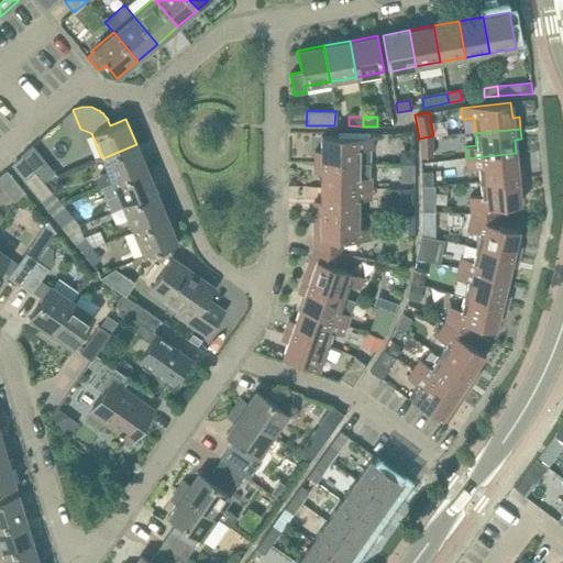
[(433,135),(419,139),(420,156),(433,156),(433,142),(443,141),(442,134),(433,135)]
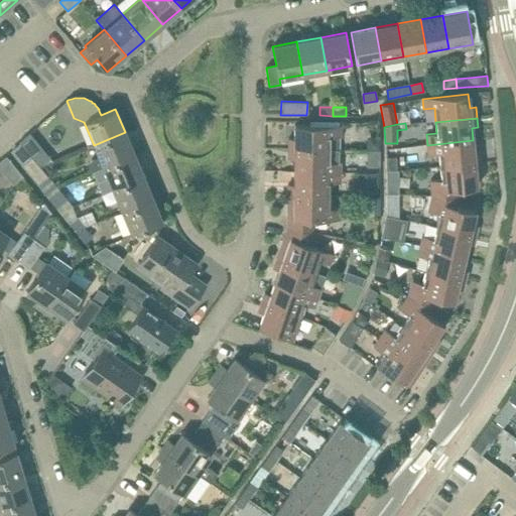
[(288,139),(288,148),(329,149),(340,149),(340,126),(294,125),(294,139),(288,139)]
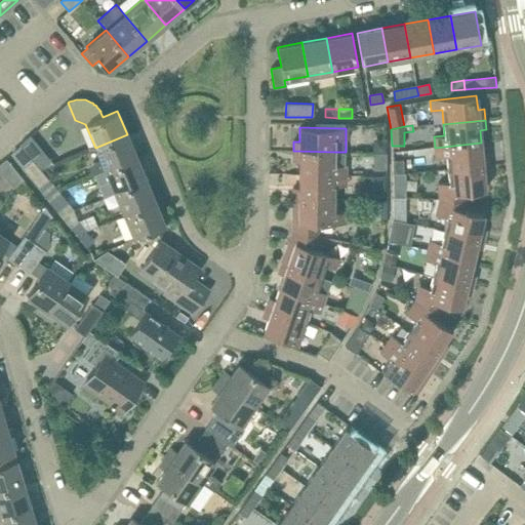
[(105,169),(105,170),(136,157),(127,134),(95,148),(101,160),(89,165),(93,174),(105,169)]
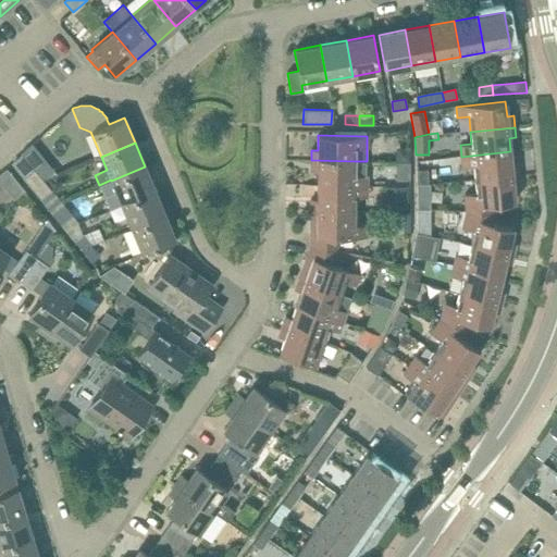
[(410,148),(395,148),(395,161),(409,161),(410,148)]
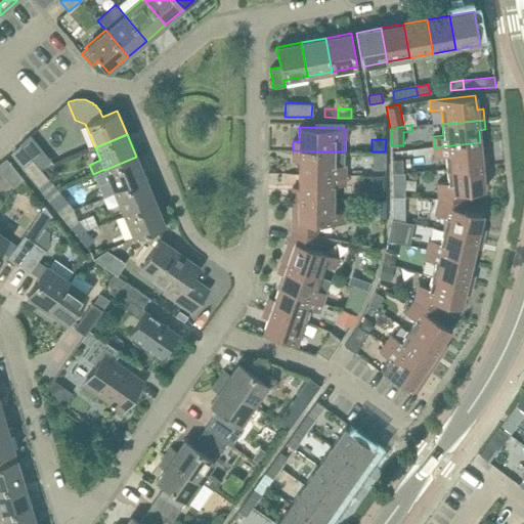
[(446,156),(447,169),(488,166),(487,156),(481,156),(480,142),(434,147),(434,157),(446,156)]
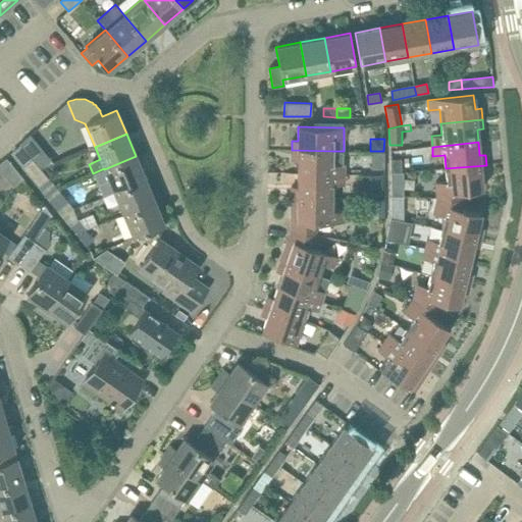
[(298,161),(298,173),(344,175),(344,164),(332,164),(332,151),(292,150),(292,161),(298,161)]
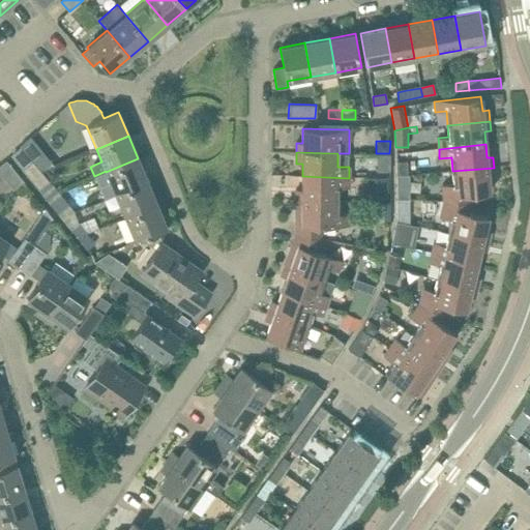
[(389,154),(377,154),(377,172),(390,172),(389,154)]
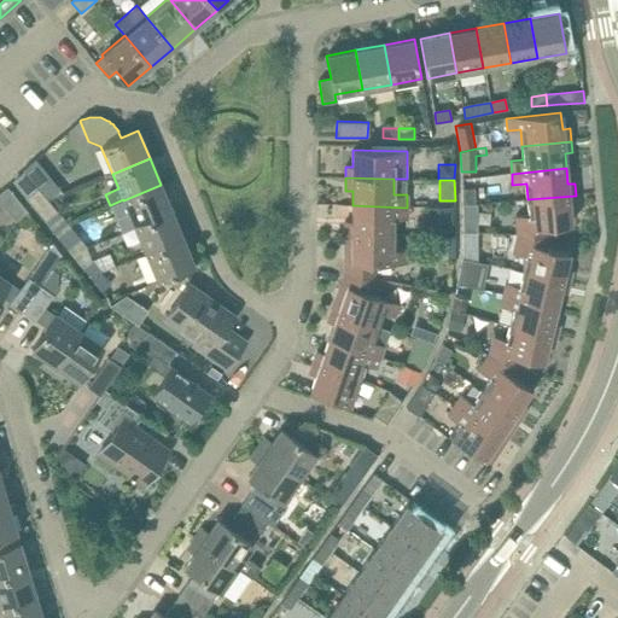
[(123,200),(135,227),(172,211),(161,185),(123,200)]
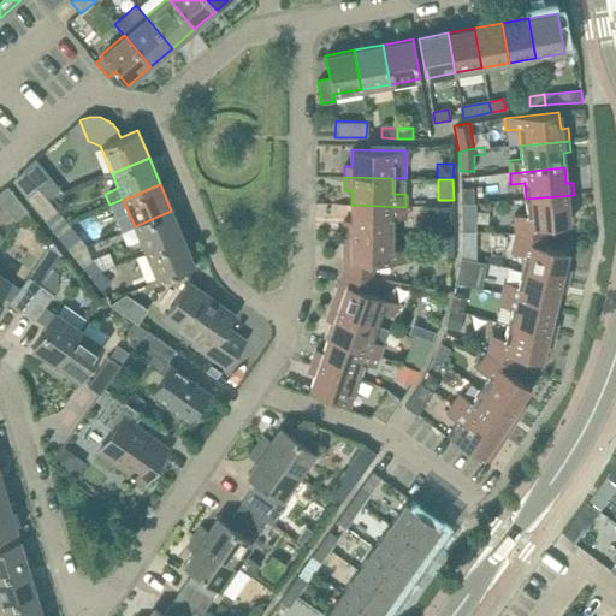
[(0,193),(0,202),(16,220),(28,211),(7,187),(0,193)]
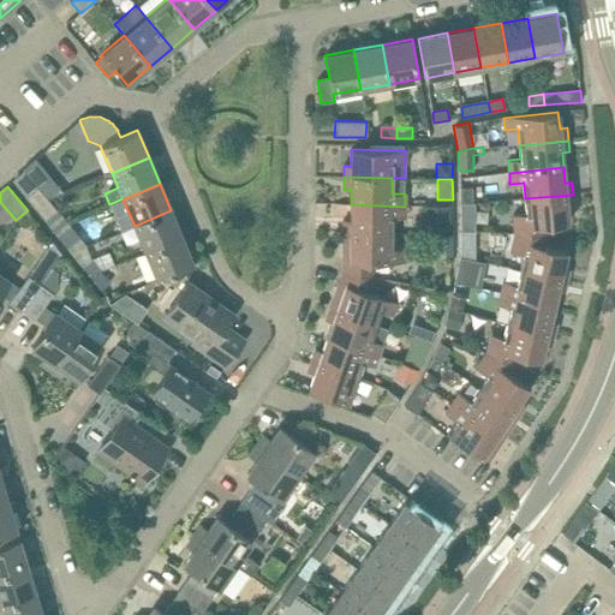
[(27,198),(46,221),(58,210),(39,187),(27,198)]
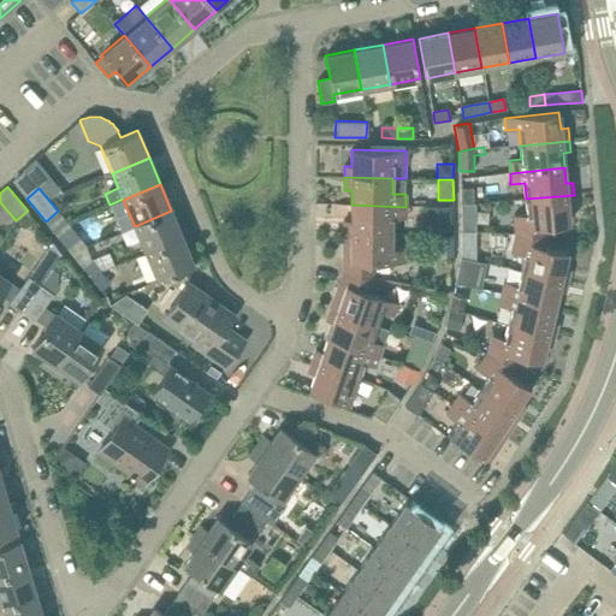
[(461,188),(461,203),(474,203),(474,188),(461,188)]
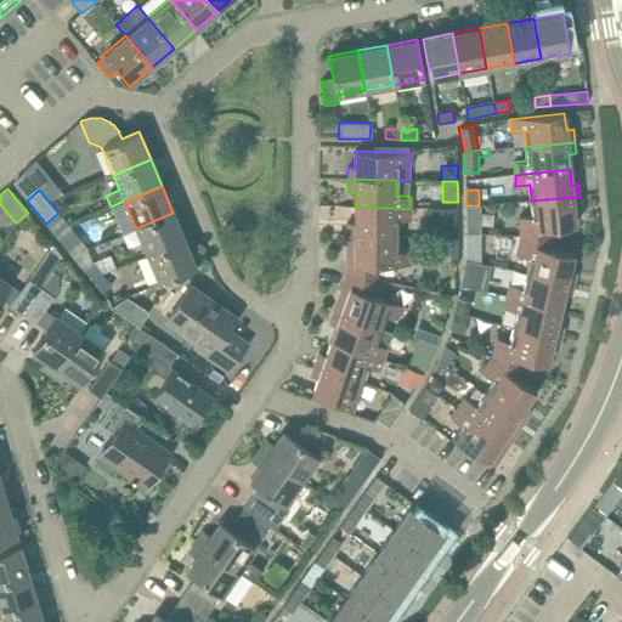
[(503,235),(503,236),(520,237),(550,238),(550,227),(575,225),(574,209),(581,208),(580,197),(531,201),(532,216),(519,218),(519,226),(503,227),(503,235)]
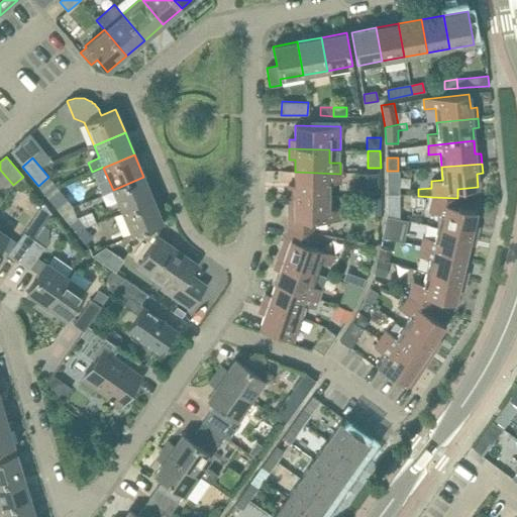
[(398,171),(387,171),(387,194),(387,196),(399,196),(399,171),(398,171)]
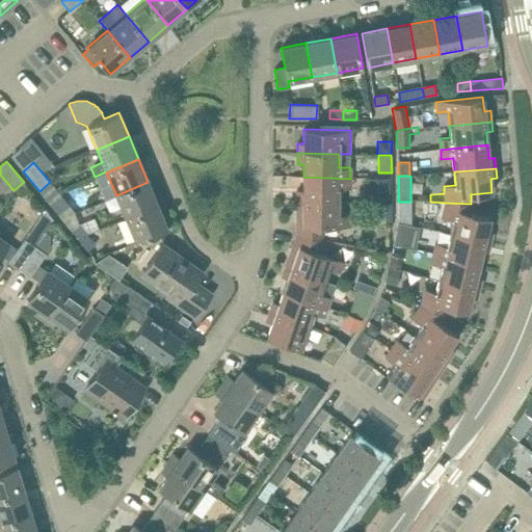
[(296,190),(296,202),(340,202),(340,189),(350,189),(350,179),(303,177),(302,190),(296,190)]
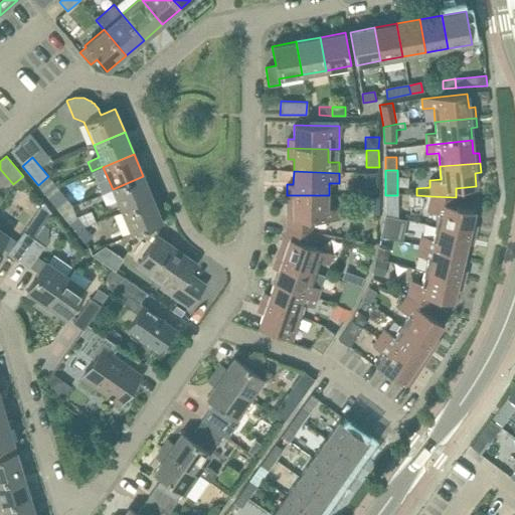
[(366,172),(353,172),(353,192),(366,192),(378,192),(377,172),(366,172)]
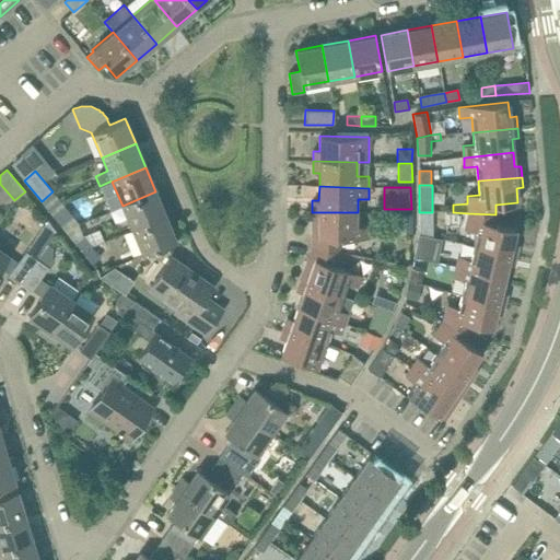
[(42,201),(54,217),(65,207),(59,199),(53,191),(42,201)]
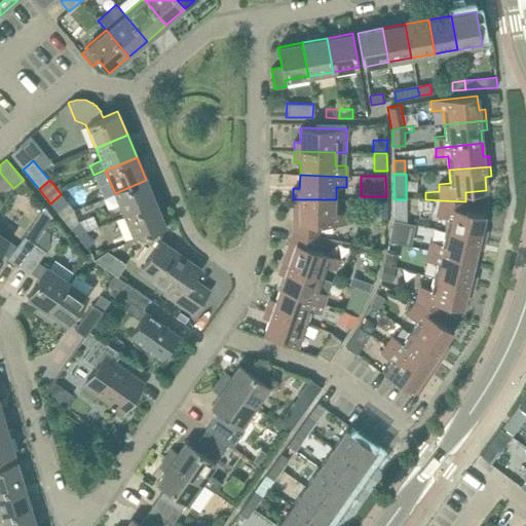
[(115,193),(124,216),(155,202),(146,180),(115,193)]
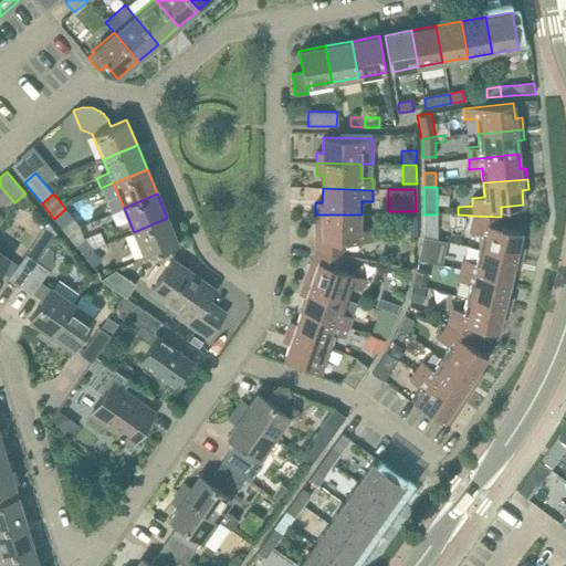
[(65,209),(54,219),(69,236),(80,227),(73,218),(65,209)]
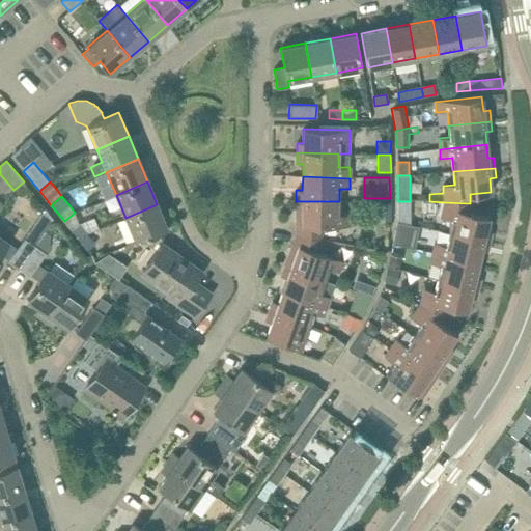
[(410,201),(397,201),(397,221),(409,224),(412,225),(412,200),(410,201)]
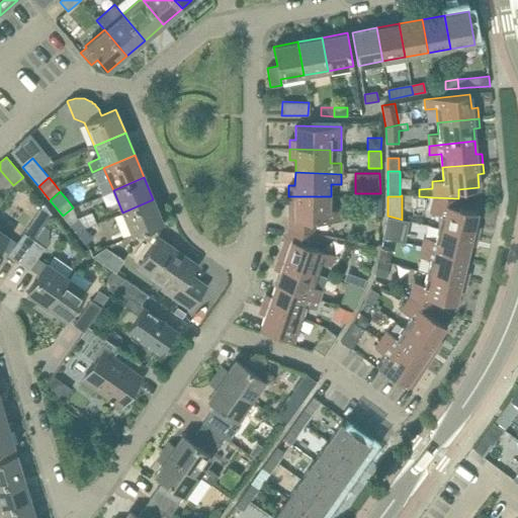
[(288,196),(288,229),(316,234),(316,221),(341,221),(341,209),(331,209),(331,196),(288,196)]
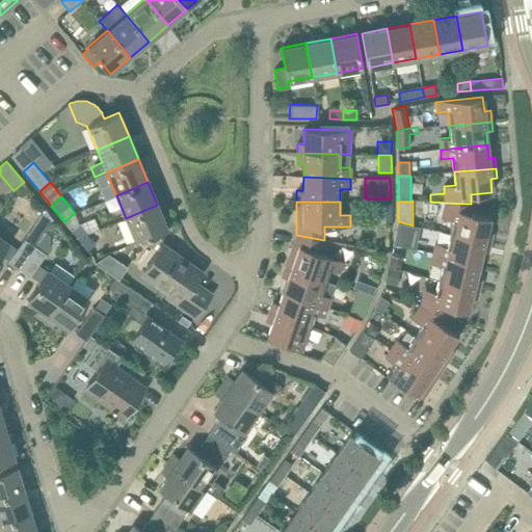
[(378,220),(391,221),(392,202),(378,202),(378,220)]
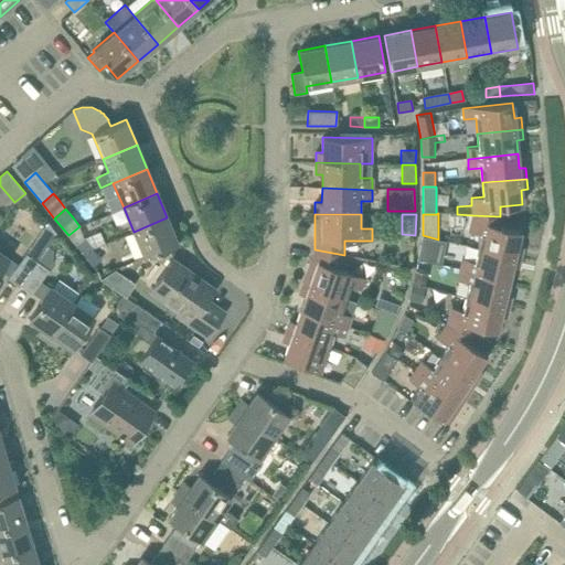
[(471,223),(469,232),(481,234),(478,248),(521,258),(523,247),(516,246),(520,232),(498,226),(500,216),(472,215),(471,223)]
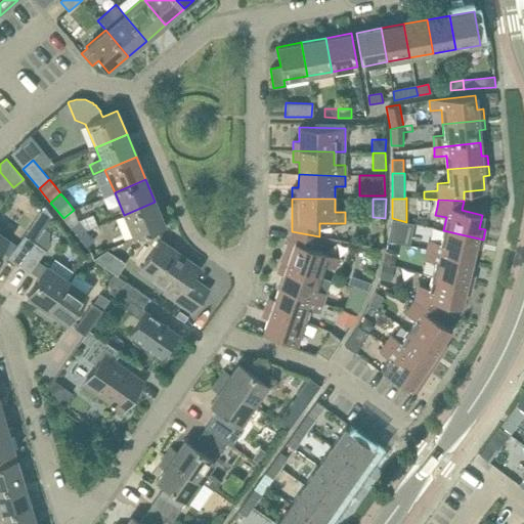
[(155,202),(124,215),(133,238),(165,225),(155,202)]
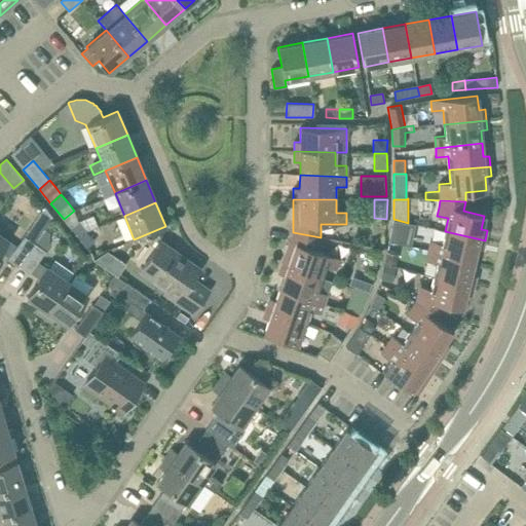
[(64,219),(78,237),(86,232),(78,222),(74,211),(64,219)]
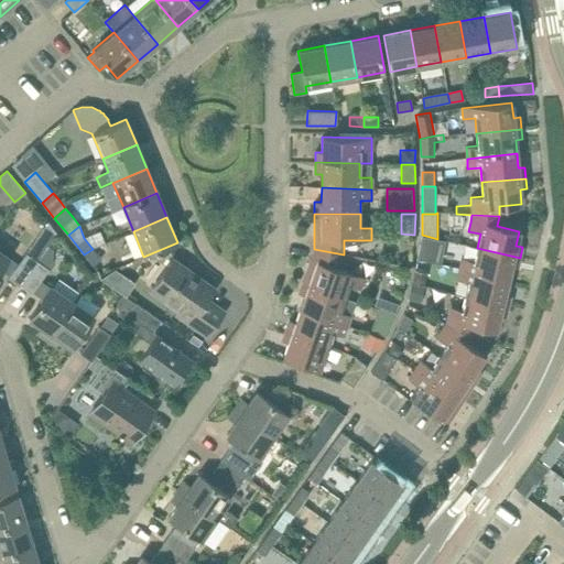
[(422,235),(416,259),(429,261),(434,238),(422,235)]
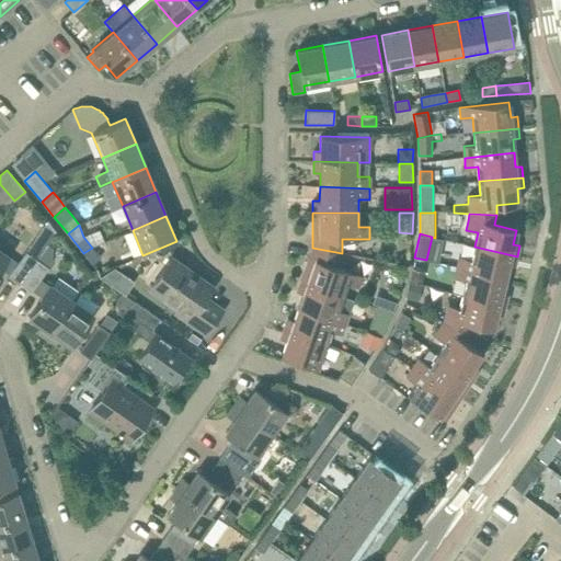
[(460,256),(457,268),(505,279),(508,265),(515,267),(517,256),(474,247),(471,260),(460,256)]
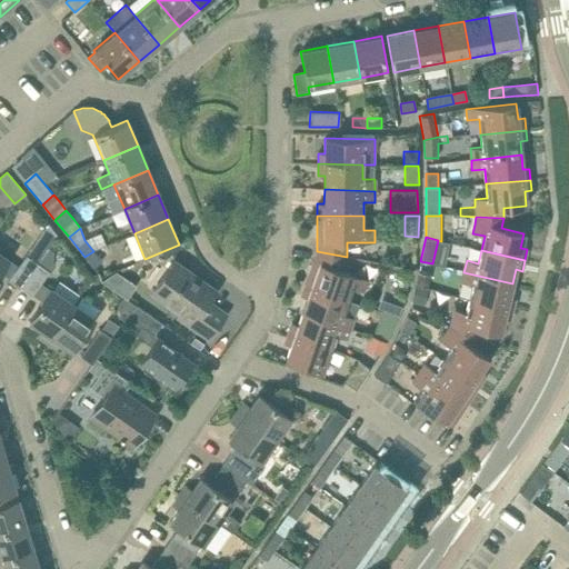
[(85,257),(95,268),(102,261),(93,251),(85,257)]
